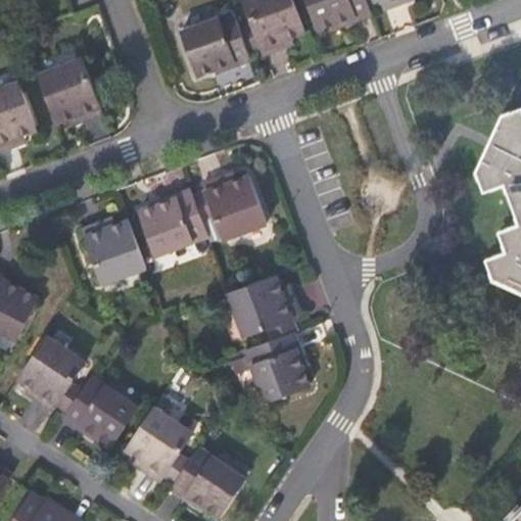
[(281,42),(303,33),(291,0),(245,0),(240,2),(249,26),(257,50),(261,56),(283,48),(281,42)]
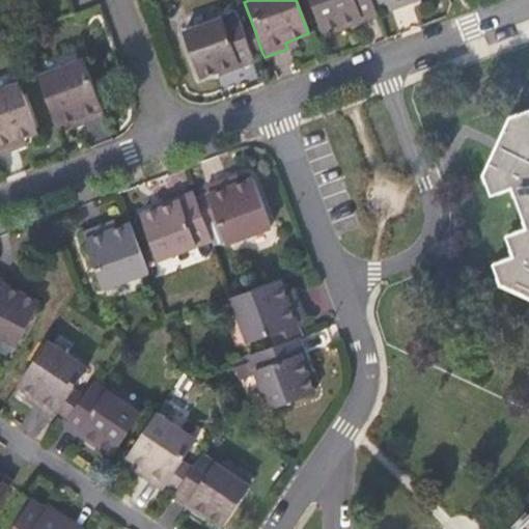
[(361,22),(377,16),(373,7),(370,0),(309,0),(321,33),(338,26),(337,24),(358,16),(361,22)]
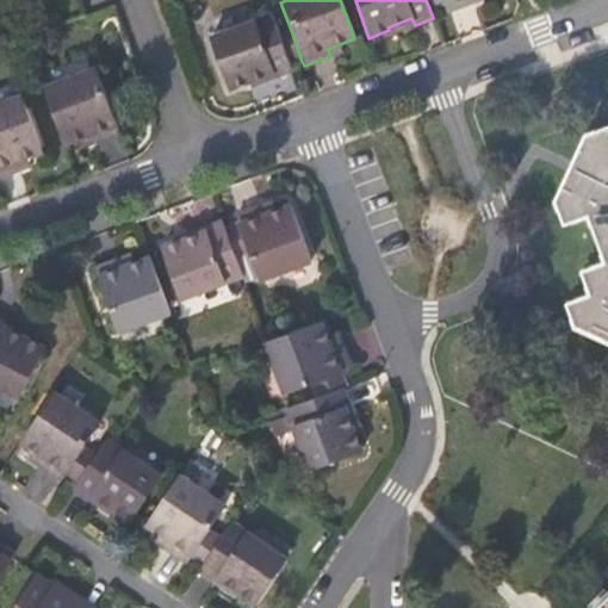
[(441,0),(442,5),(446,13),(472,2),(471,0),(441,0)]
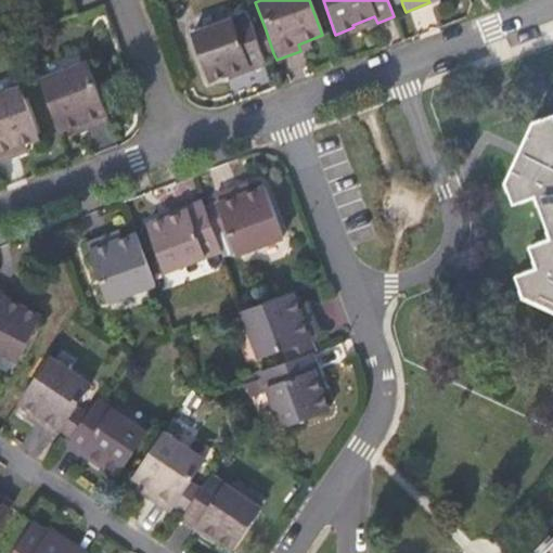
[(247,72),(266,65),(262,58),(253,33),(246,14),(188,37),(205,84),(224,77),(224,73),(244,66),(247,72)]
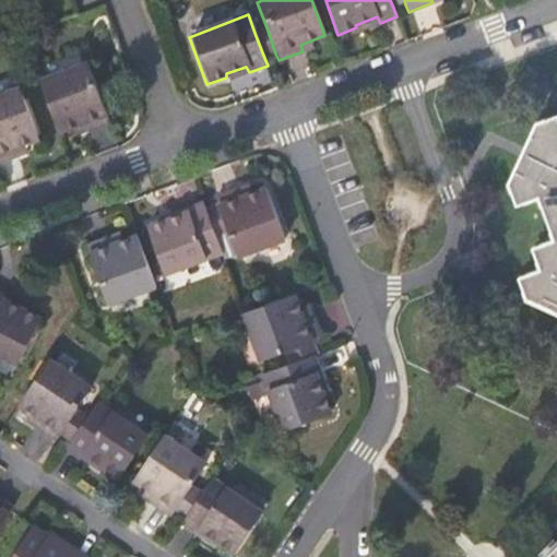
[(267,27),(255,33),(264,58),(275,54),(267,27)]
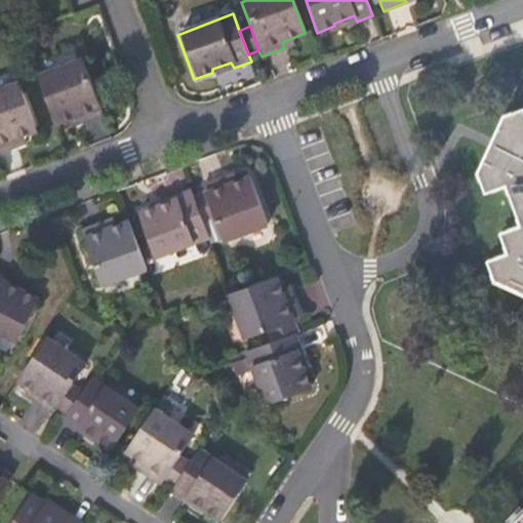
[(82,62),(37,77),(55,126),(77,118),(80,125),(104,117),(82,62)]
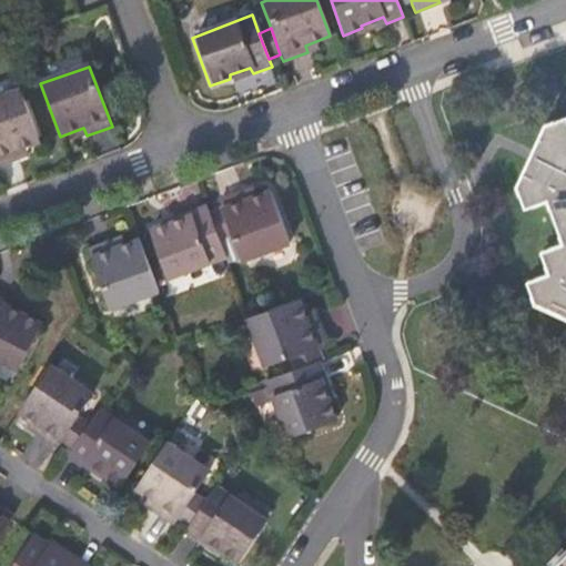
[(11,153),(40,143),(20,91),(0,98),(0,168),(14,162),(11,153)]
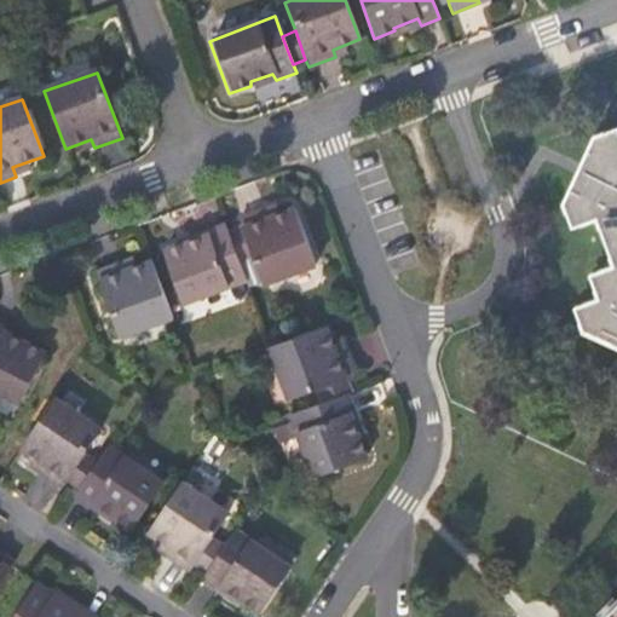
[(616,352),(616,131),(613,124),(593,131),(561,199),(572,224),(595,214),(612,260),(584,271),(595,299),(569,310),(578,336),(616,352)]
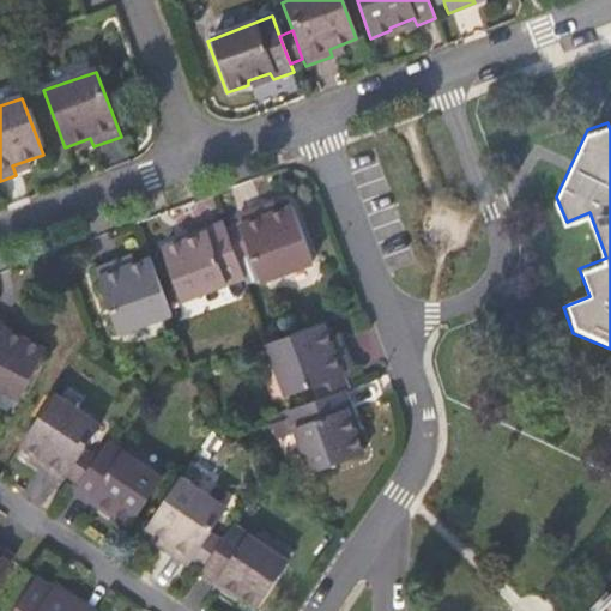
[(260,282),(313,264),(291,206),(268,215),(264,207),(236,217),(260,282)]
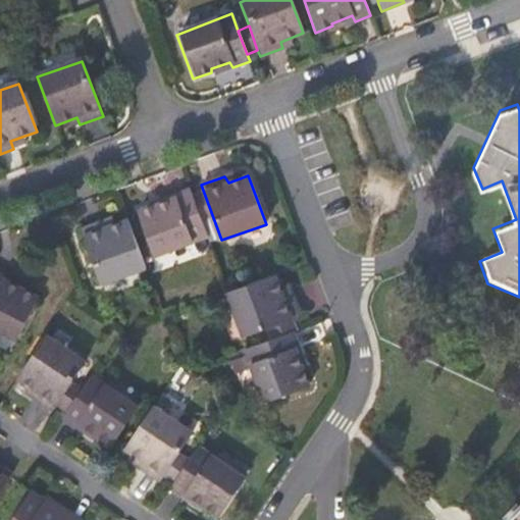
[(153,255),(207,236),(190,189),(174,195),(176,201),(157,208),(155,205),(138,211),(153,255)]
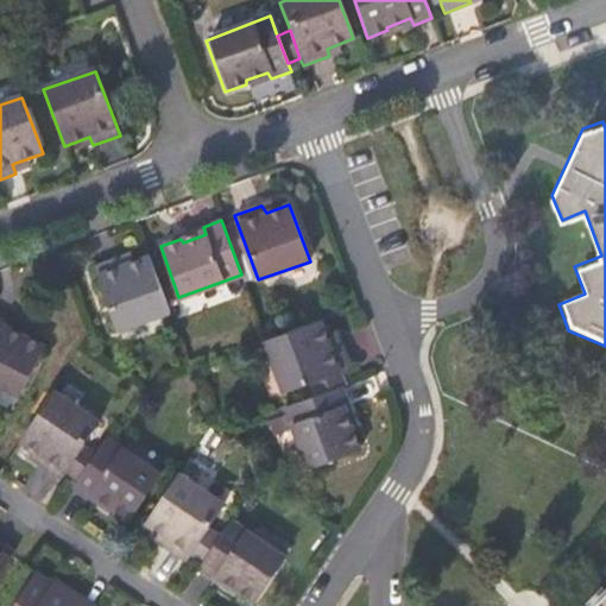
[(118,332),(170,311),(149,256),(122,265),(121,259),(120,258),(94,267),(118,332)]
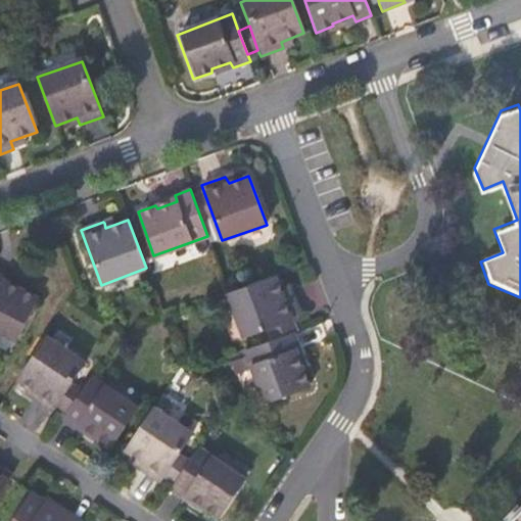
[(4,278),(0,275),(0,332),(14,341),(37,299),(21,290),(18,294),(0,284),(4,278)]
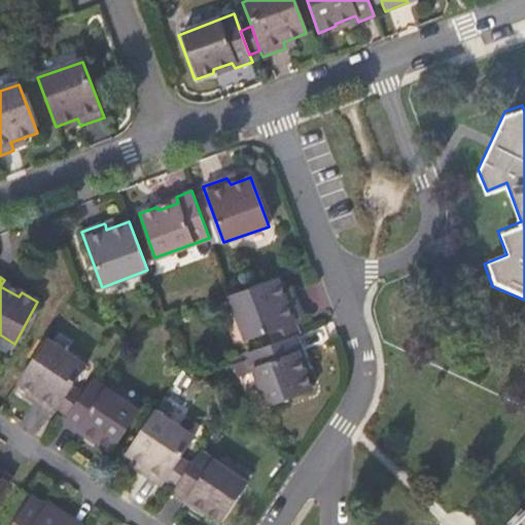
[(245,338),(271,329),(295,320),(303,317),(294,294),(286,298),(279,277),(230,294),(245,338)]
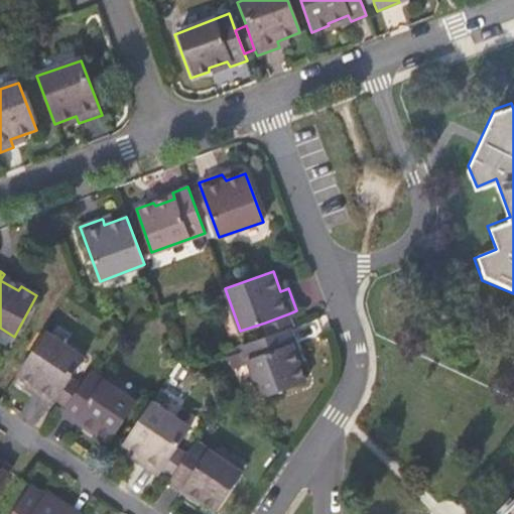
[(293,326),(289,313),(265,323),(269,335),(289,328),(293,326)]
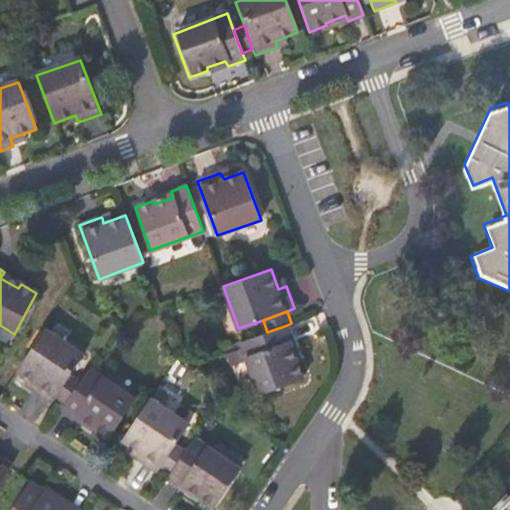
[(292,340),(287,325),(267,332),(240,343),(258,394),(303,378),(297,361),(293,363),(286,342),(292,340)]
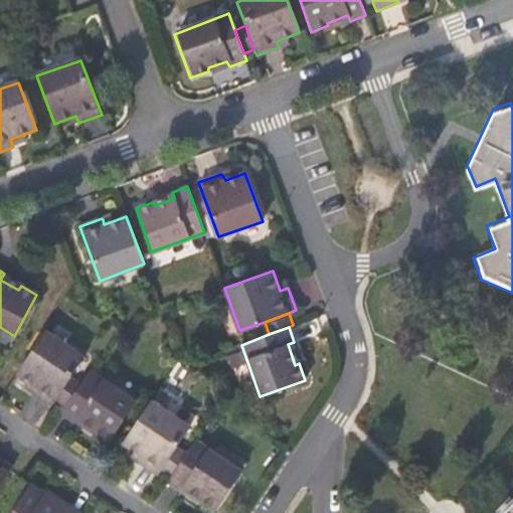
[(56,398),(70,377),(83,357),(45,331),(17,371),(35,384),(31,389),(52,403),(56,398)]
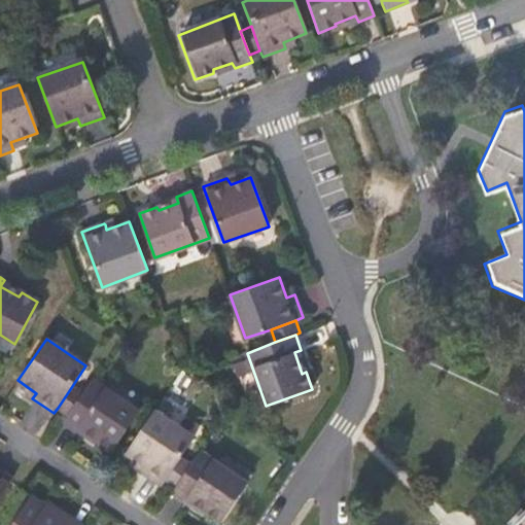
[(138,411),(91,379),(81,393),(67,415),(64,420),(78,428),(81,424),(101,436),(99,441),(112,450),(138,411)]
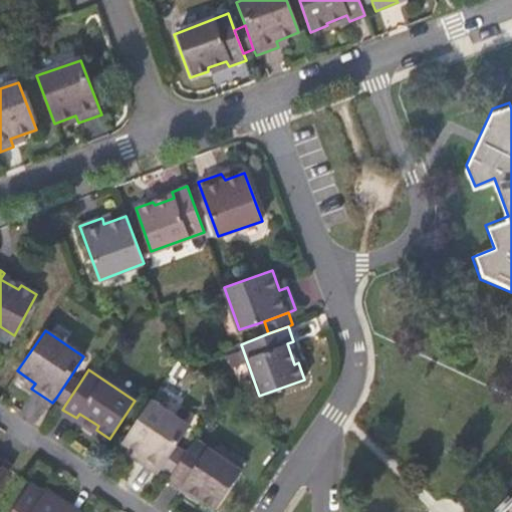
[(79,384),(70,376),(56,398),(65,405),(79,384)]
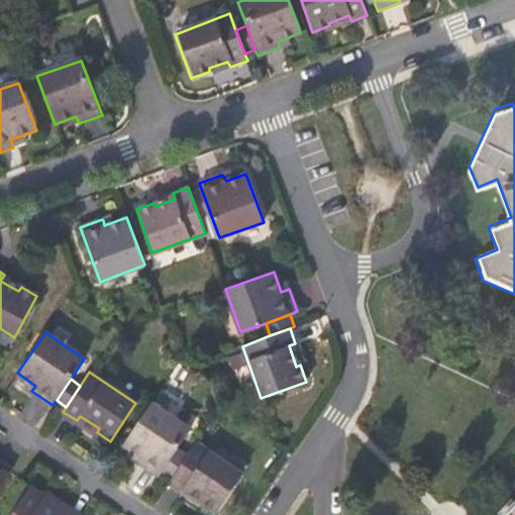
[(160,477),(163,471),(178,448),(190,429),(150,402),(122,444),(141,456),(138,461),(160,477)]
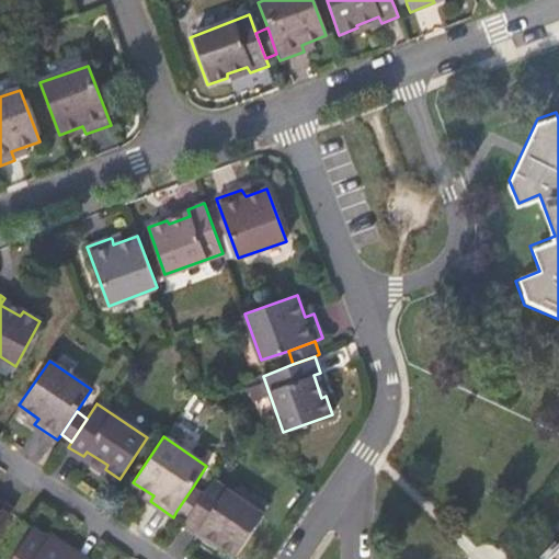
[(262,513),(214,481),(204,495),(189,517),(184,524),(200,534),(203,528),(223,542),(219,546),(234,555),(262,513)]
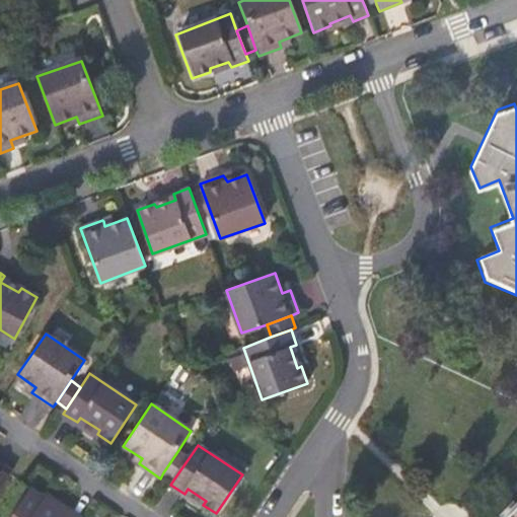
[(189,458),(178,450),(163,472),(174,478),(189,458)]
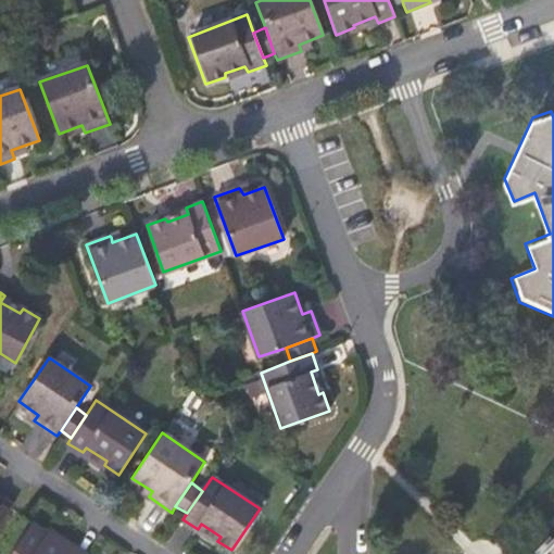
[(0,517),(9,504),(0,498),(0,517)]
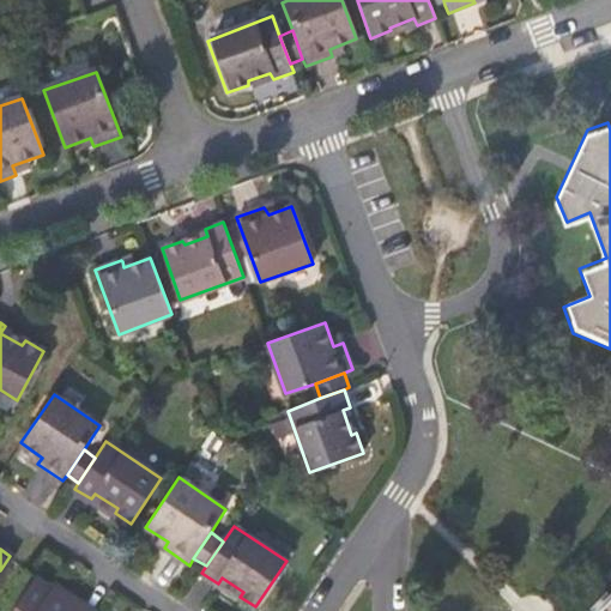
[(7,610),(92,610),(94,610),(64,591),(61,594),(32,574),(7,610)]
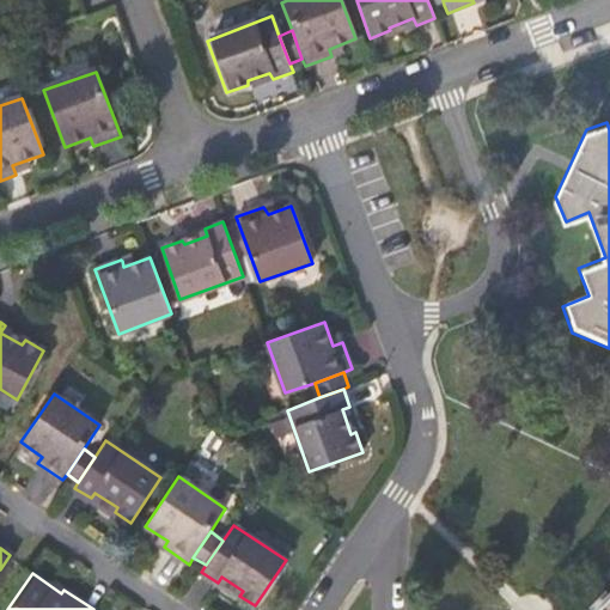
All buildings are outlined.
